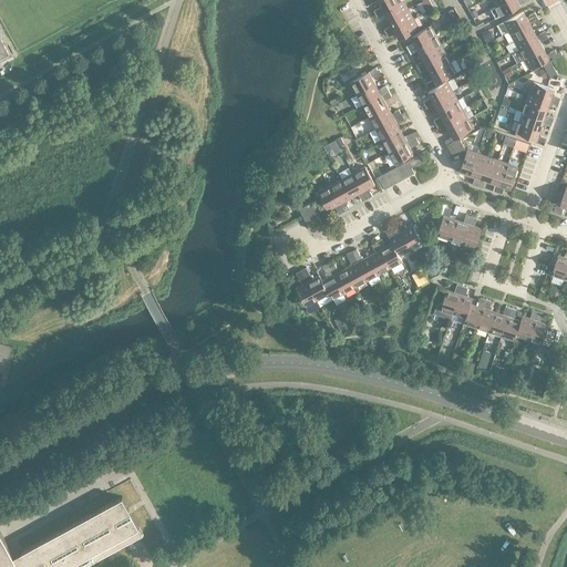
[(401,0),(379,0),(382,7),(373,11),(375,14),(401,0)]
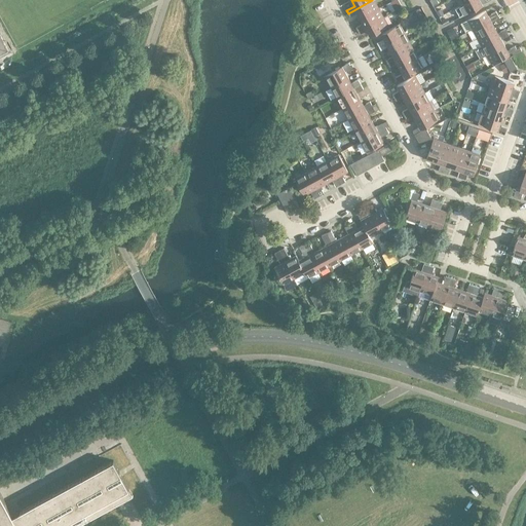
[(378,8),(373,0),(372,0),(348,13),(349,16),(358,12),(361,17),(378,8)]
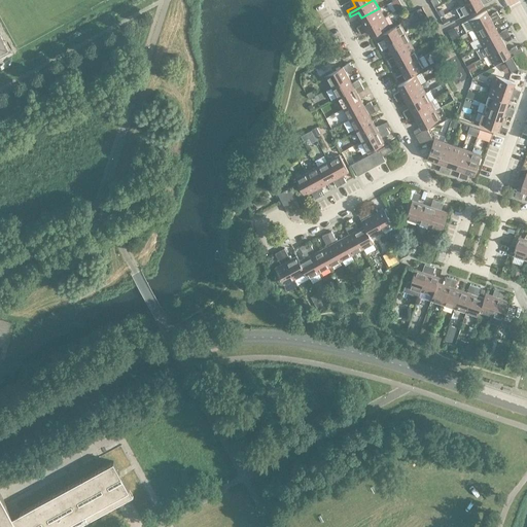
[(483,5),(480,0),(469,0),(460,5),(456,8),(460,16),(483,5)]
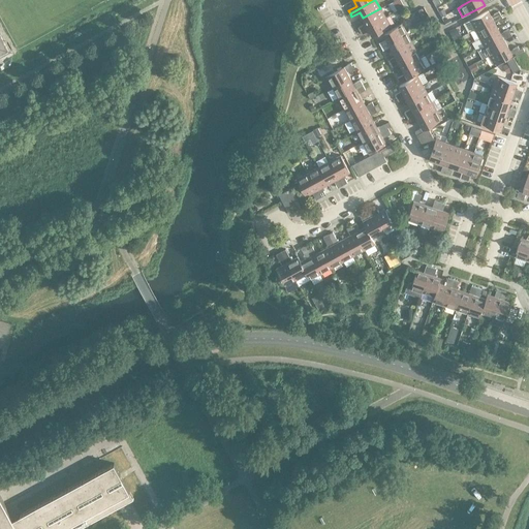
[(384,17),(380,8),(363,18),(368,27),(384,17)]
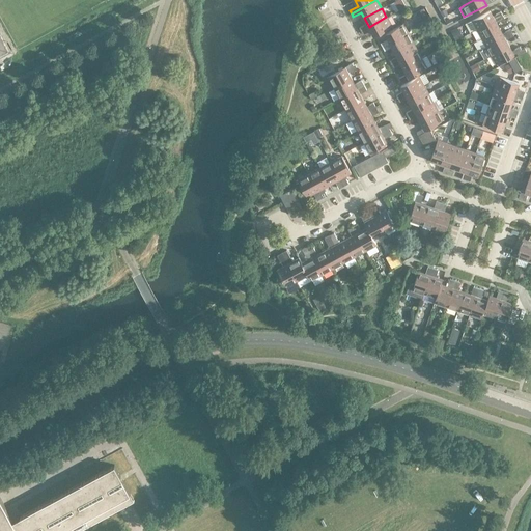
[(495,19),(490,10),(472,20),(477,29),(495,19)]
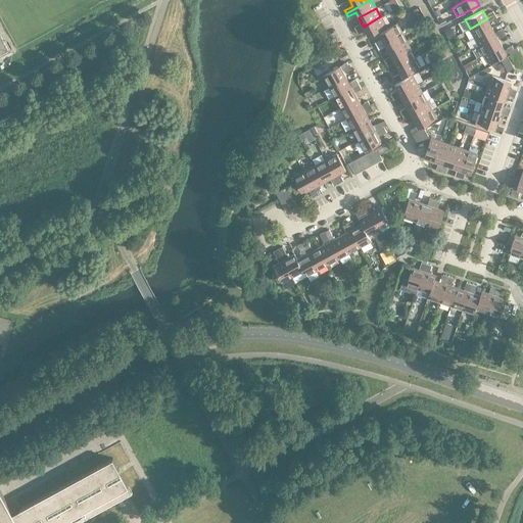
[(385,14),(380,16),(364,27),(368,35),(390,24),(385,14)]
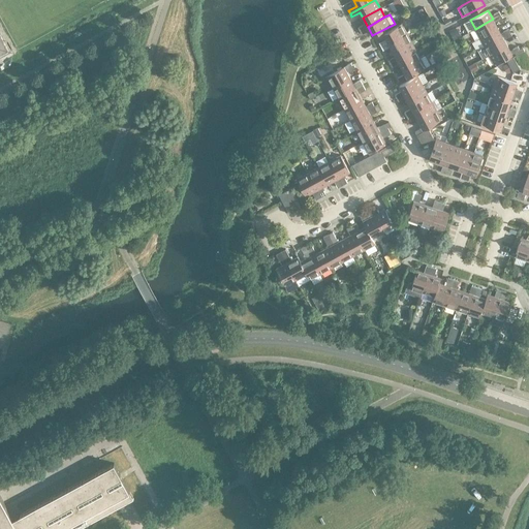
[(446,26),(453,23),(449,17),(443,21),(446,26)]
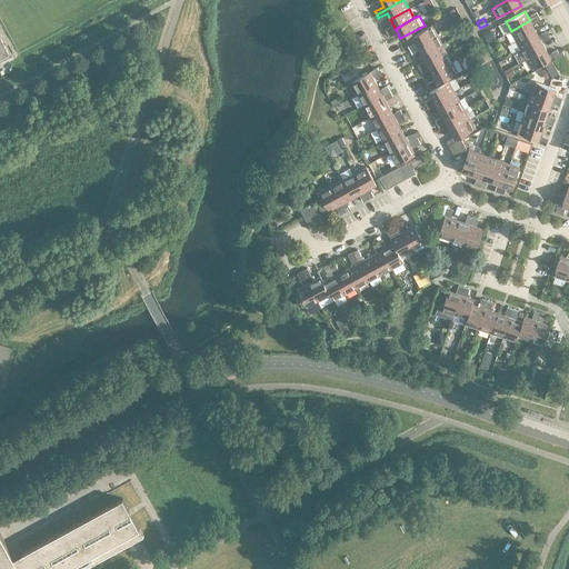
[(535,30),(530,20),(511,31),(505,35),(510,43),(516,40),(535,30)]
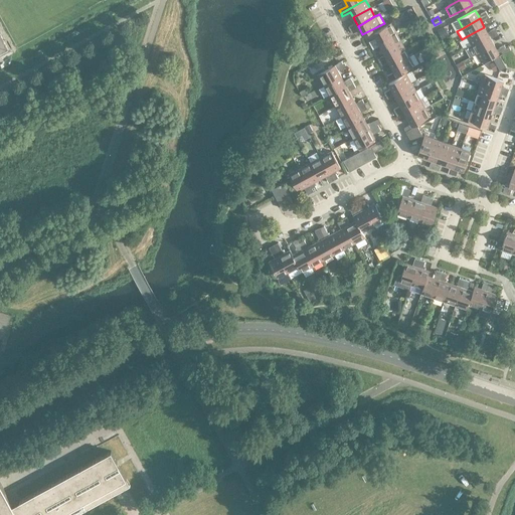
[(373,32),(378,40),(395,31),(390,23),(373,32)]
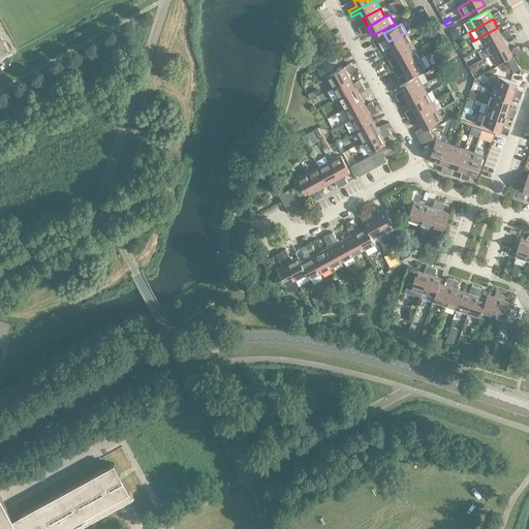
[(455,39),(462,36),(457,27),(449,31),(455,39)]
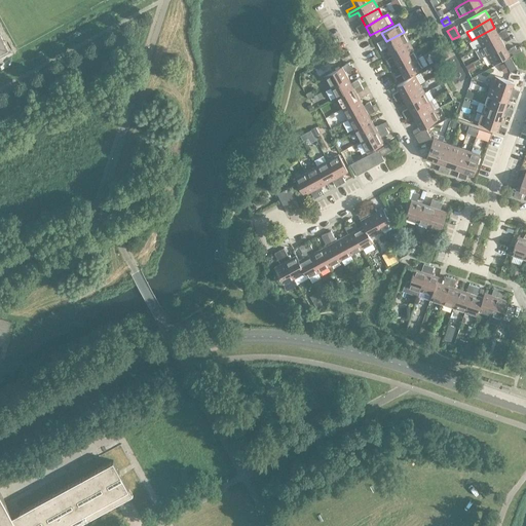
[(499,36),(494,28),(477,37),(482,45),(499,36)]
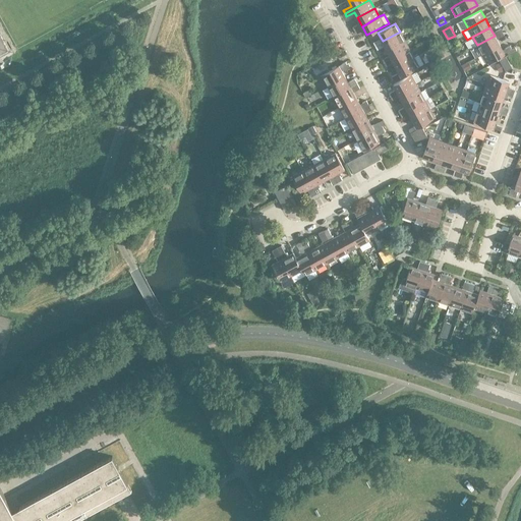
[(383,41),(380,43),(374,46),(377,49),(385,45),(387,50),(404,41),(400,32),(383,41)]
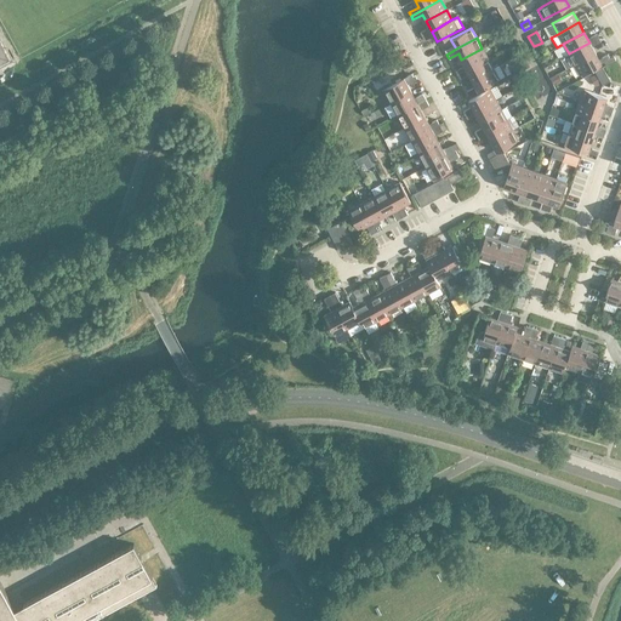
[(594,53),(590,43),(569,53),(575,64),(594,53)]
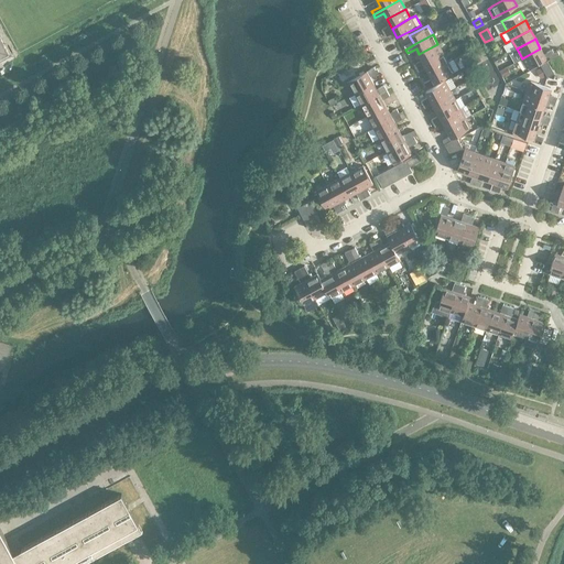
[(443,53),(437,44),(419,54),(422,60),(414,64),(416,67),(443,53)]
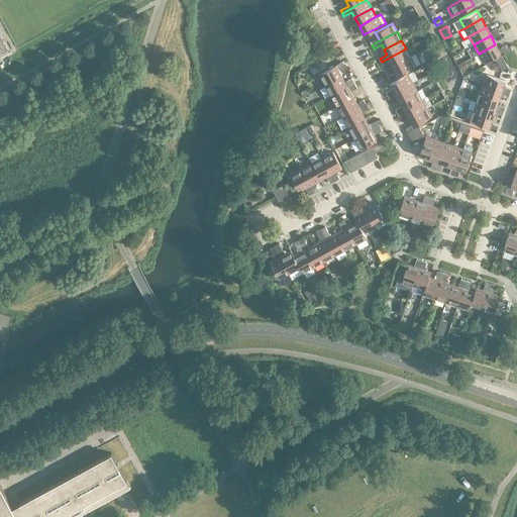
[(500,53),(495,44),(479,54),(483,63),(500,53)]
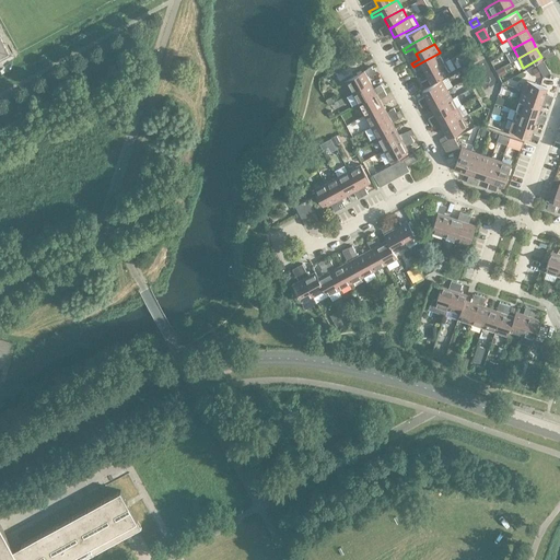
[(444,61),(440,53),(413,67),(415,70),(423,66),(427,72),(444,61)]
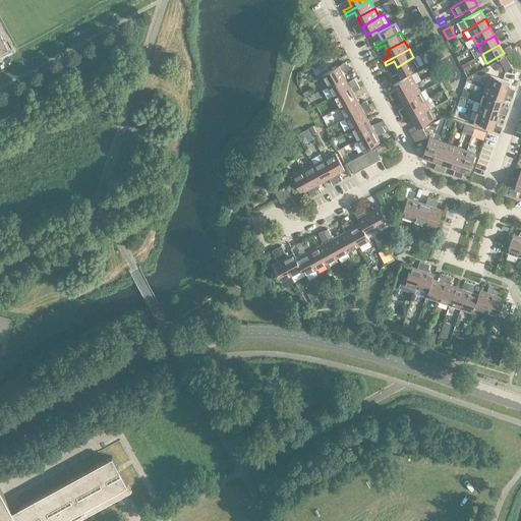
[(512,67),(506,56),(499,60),(500,62),(504,69),(505,71),(512,67)]
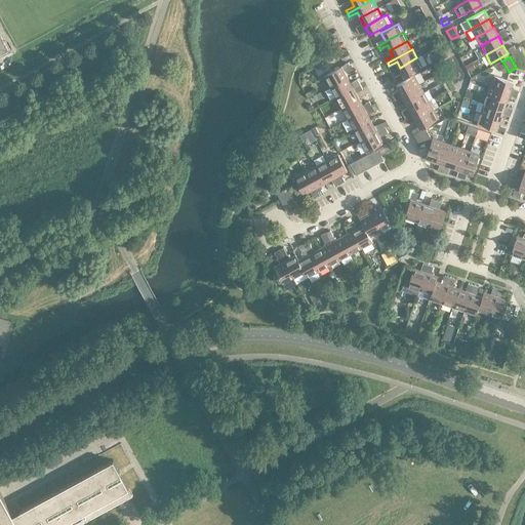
[(421,67),(416,57),(400,68),(404,76),(421,67)]
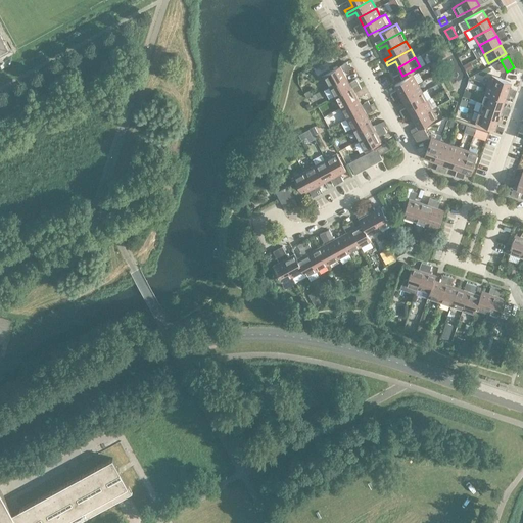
[(346,62),(342,64),(323,76),(329,86),(346,77),(342,70),(349,67),(346,62)]
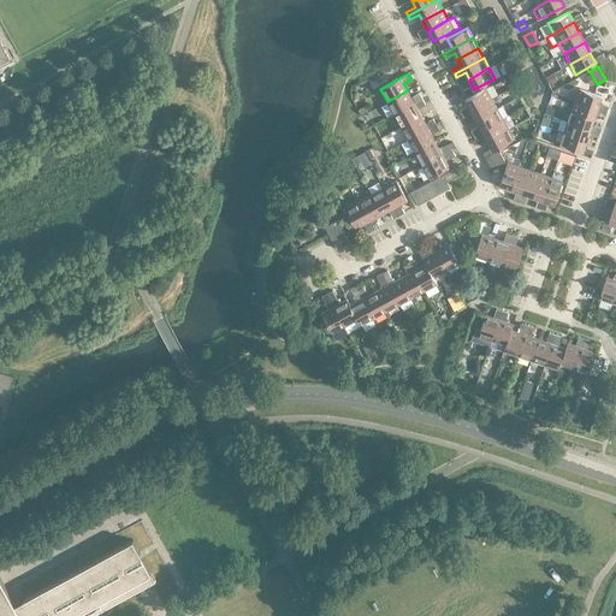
[(596,82),(591,73),(585,77),(590,86),(596,82)]
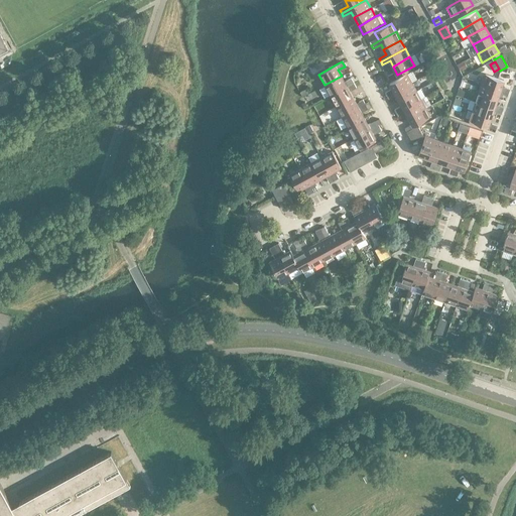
[(406,74),(389,83),(394,92),(411,83),(406,74)]
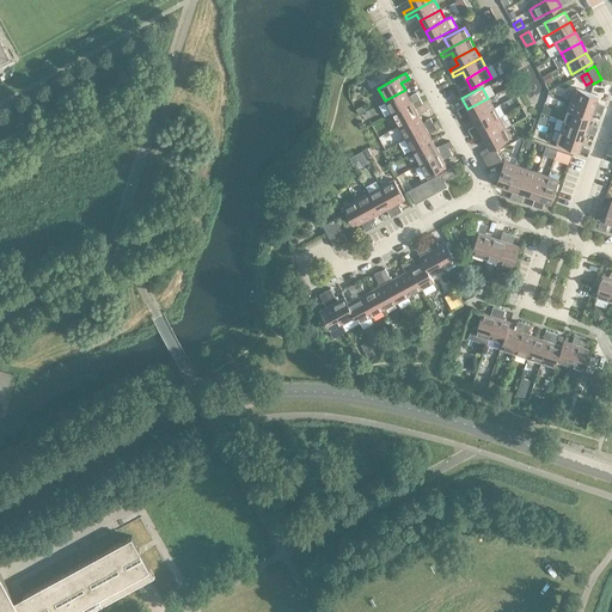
[(575,87),(571,99),(593,106),(597,95),(575,87)]
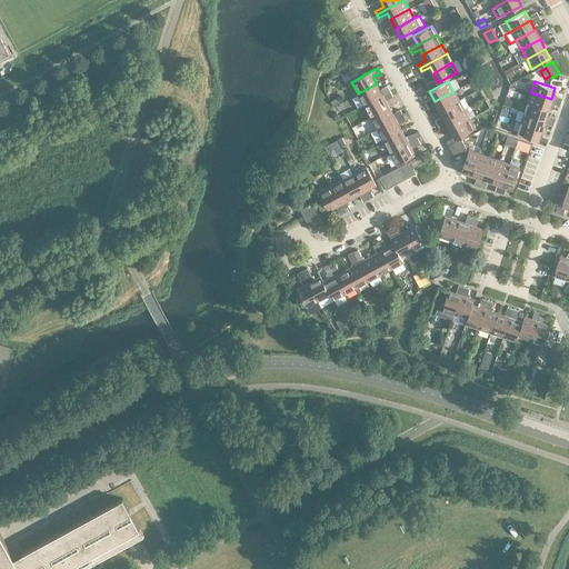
[(380,90),(377,83),(358,93),(365,106),(382,96),(386,93),(390,91),(388,87),(380,90)]
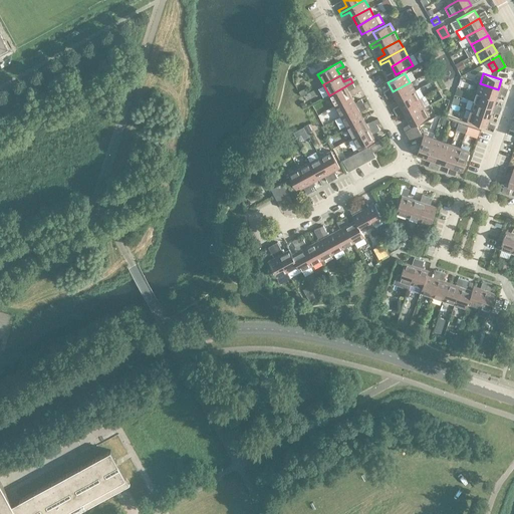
[(415,90),(410,82),(393,91),(398,99),(415,90)]
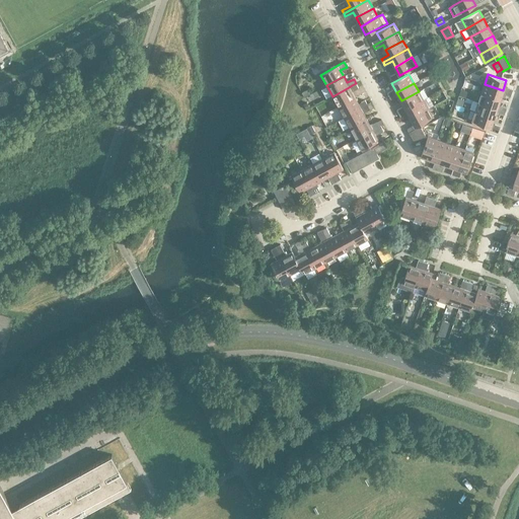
[(503,90),(485,84),(482,92),(500,99),(501,95),(503,96),(504,94),(510,96),(512,92),(506,91),(503,90)]
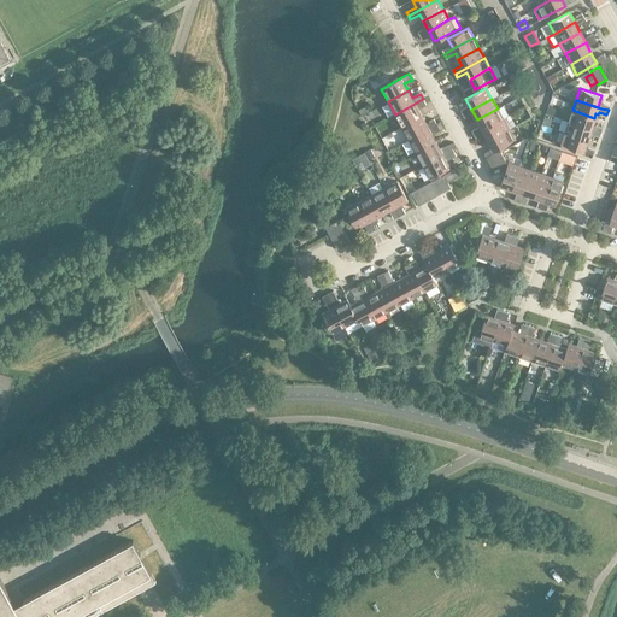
[(422,116),(415,104),(395,115),(401,127),(422,116)]
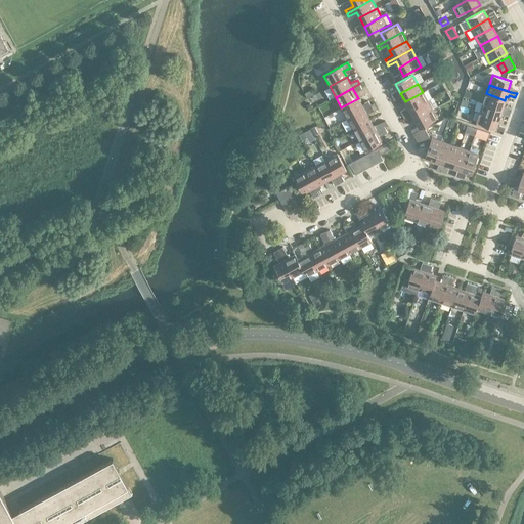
[(427,90),(423,92),(405,101),(409,111),(427,100),(432,98),(427,90)]
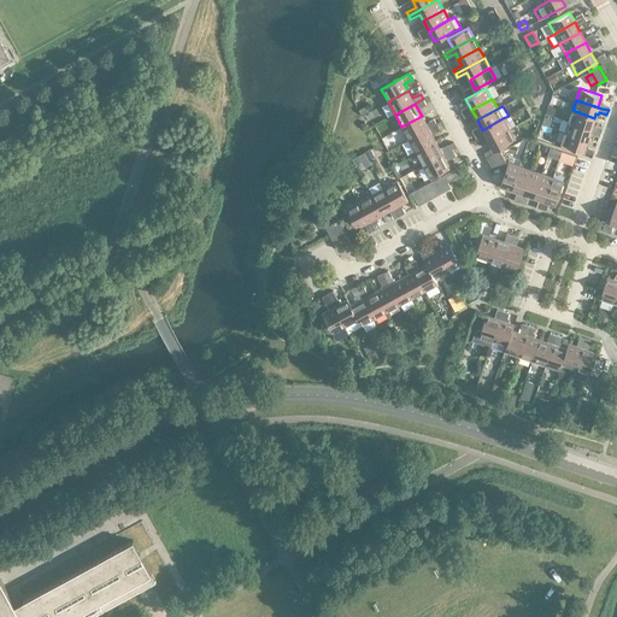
[(594,118),(573,110),(569,122),(591,129),(594,118)]
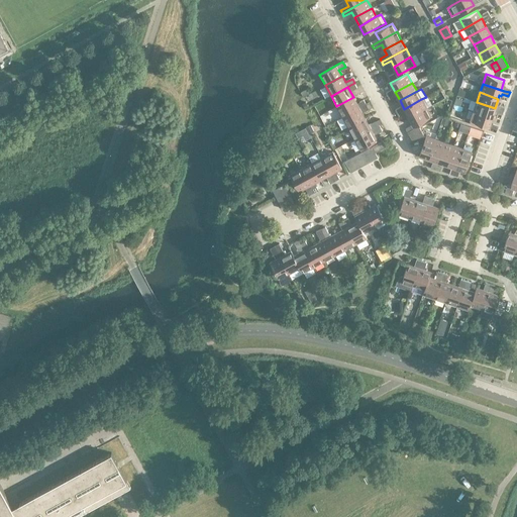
[(359,108),(353,97),(336,106),(342,117),(359,108)]
